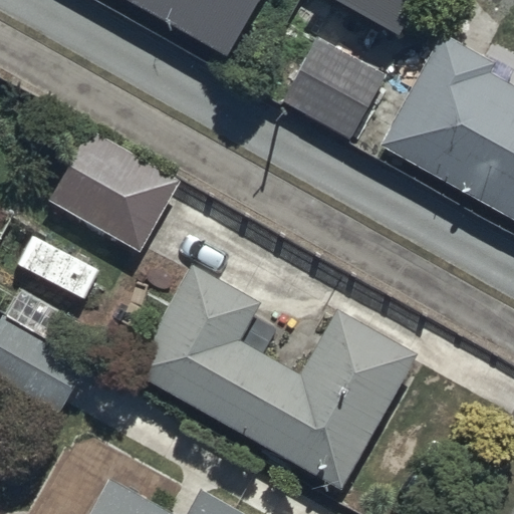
[(124,0),(228,57),(259,0),(124,0)]
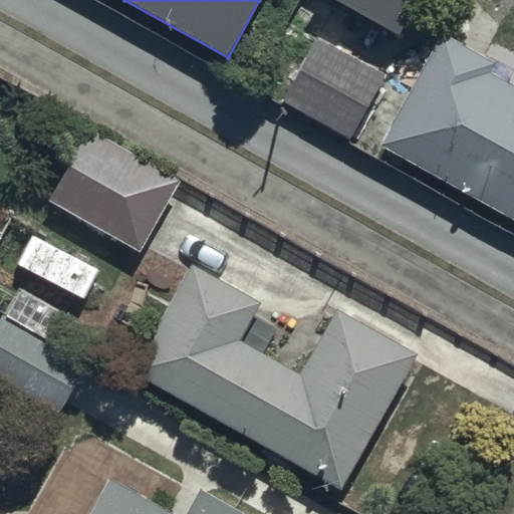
[(415,0),(335,0),(398,33),(415,0)]
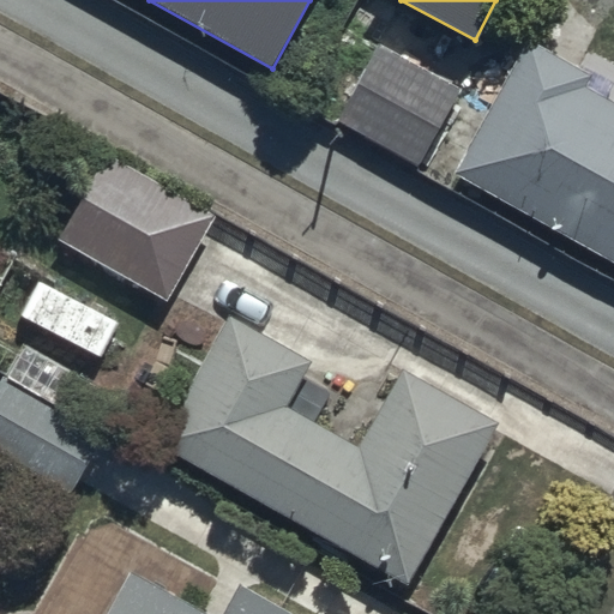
[(458,92),(372,42),(327,119),(415,168),(458,92)]
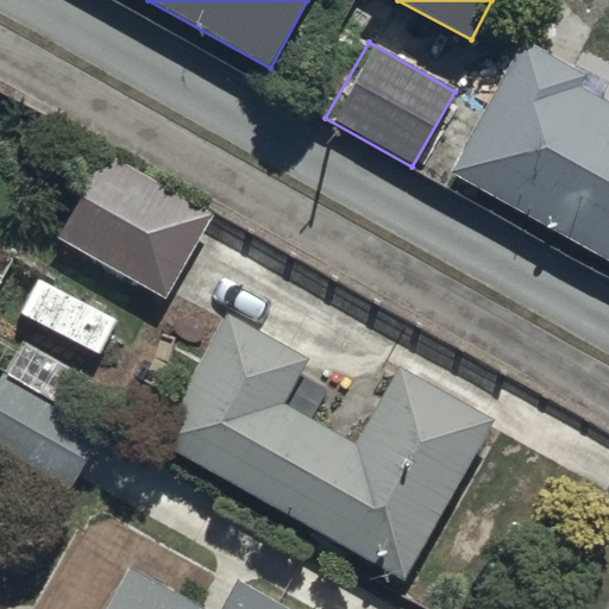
[(608,259),(608,106),(578,89),(584,80),(520,43),(449,168),(608,259)]
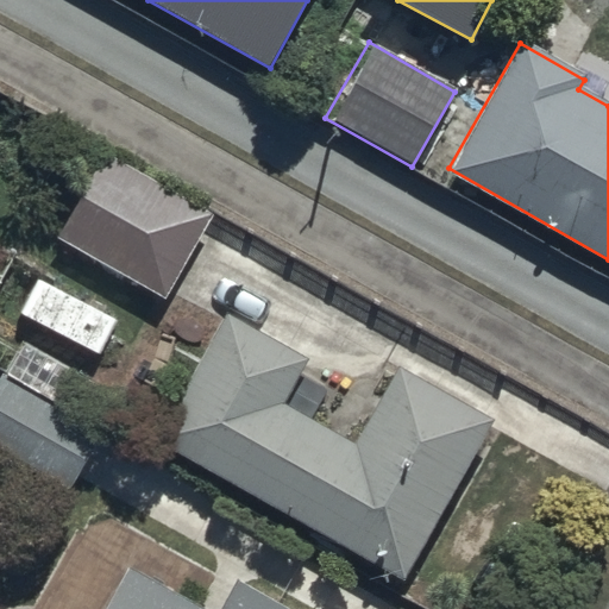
[(101,156),(56,237),(164,297),(209,217),(101,156)]
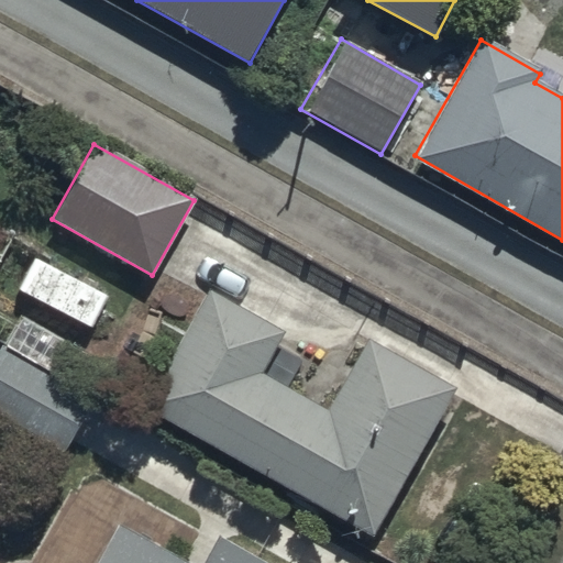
[(208,294),(144,407),(373,537),(454,393),(366,343),(327,412),(286,389),(302,361),(278,348),(284,337),(208,294)]
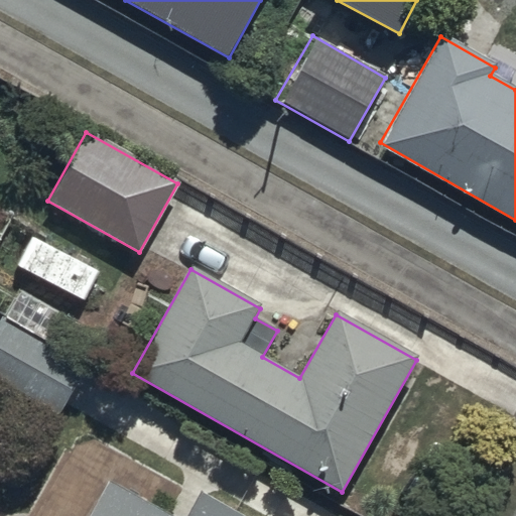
[(0,382),(58,415),(86,364),(2,318),(0,323),(0,382)]
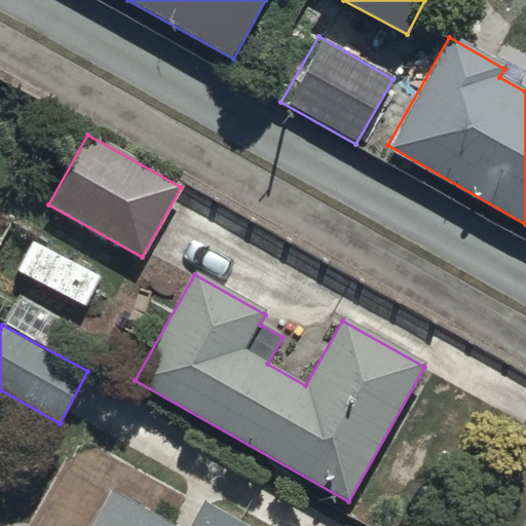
[(172,525),(111,491),(90,525),(243,525),(203,502),(189,525),(172,525)]
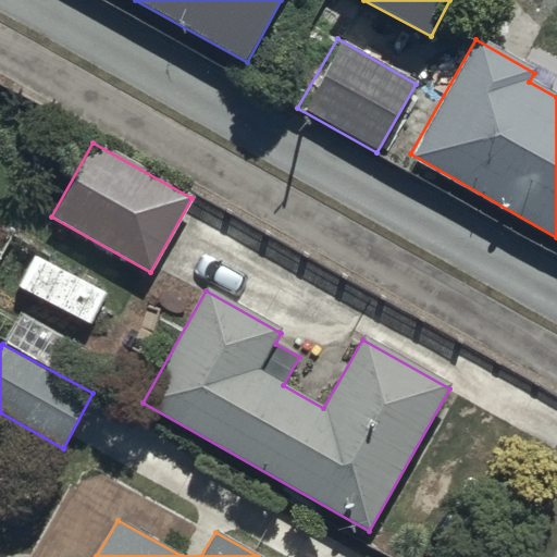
All buildings are outlined.
